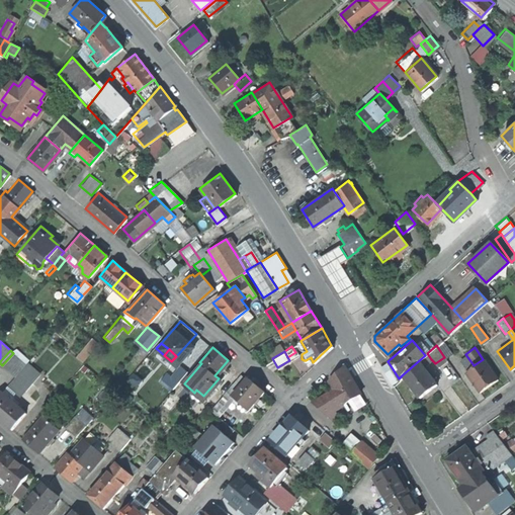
[(13,353),(2,365),(13,375),(18,371),(24,363),(13,353)]
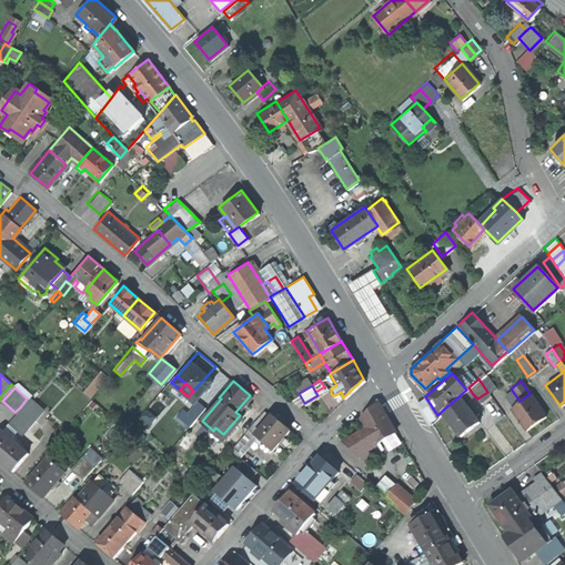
[(462,400),(465,401),(473,394),(468,387),(466,390),(441,412),(458,435),(478,421),(473,415),(477,412),(468,402),(465,404),(462,400)]
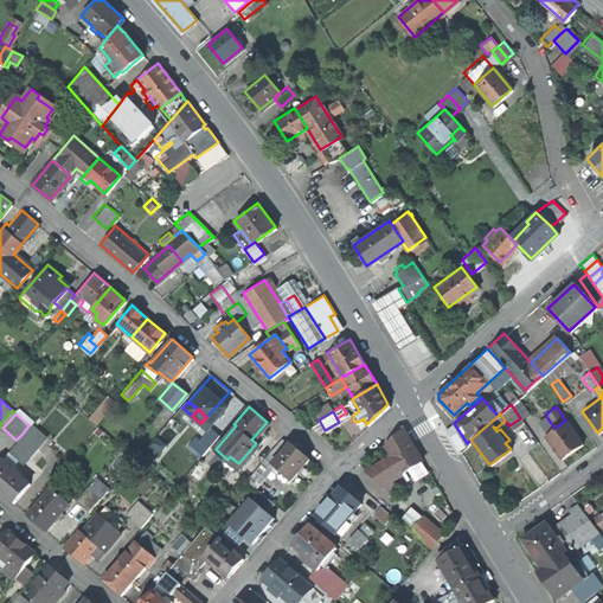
[(520,418),(510,425),(507,427),(519,442),(531,434),(520,418)]
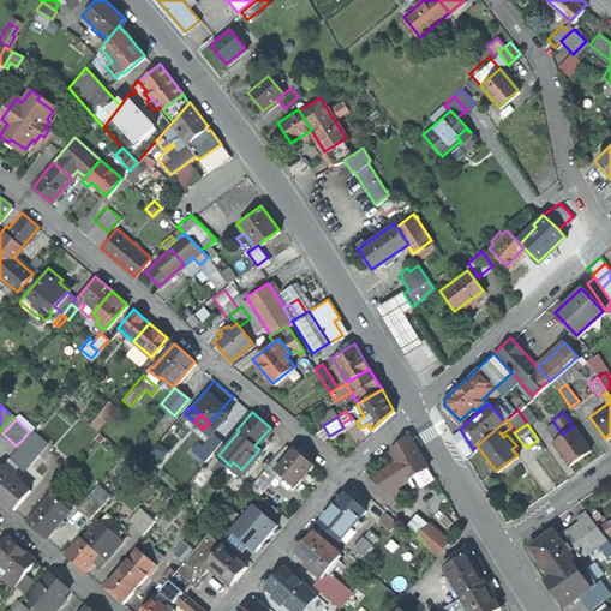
[(562,433),(551,442),(568,465),(589,449),(573,426),(562,433)]
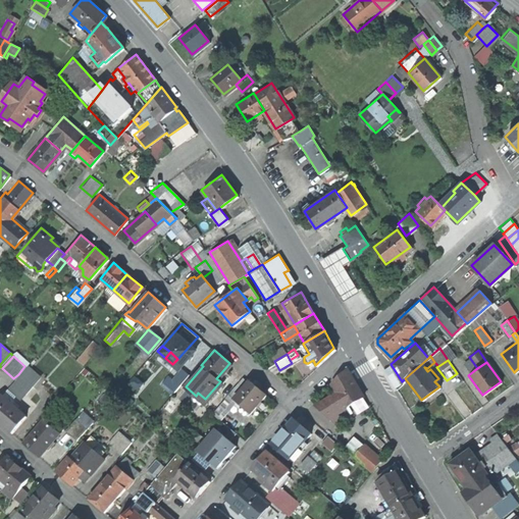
[(185,363),(180,368),(187,372),(191,367),(185,363)]
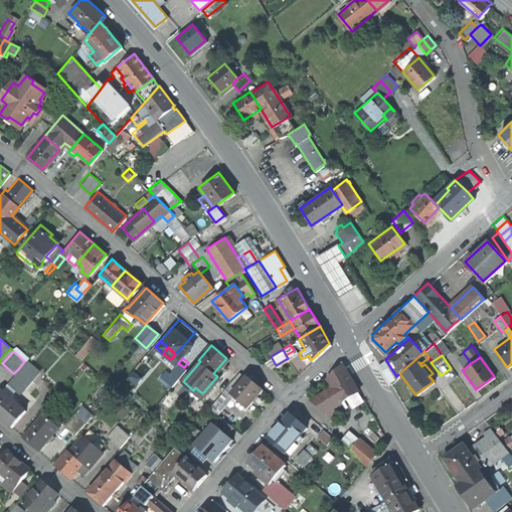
[(24,361),(18,369),(29,379),(36,371),(24,361)]
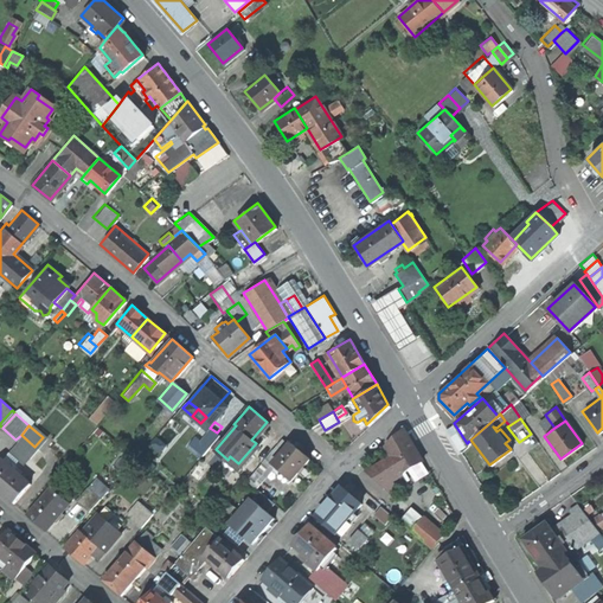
[(391,456),(365,472),(387,491),(393,487),(389,479),(401,472),(421,460),(404,431),(398,431),(384,444),(391,456)]
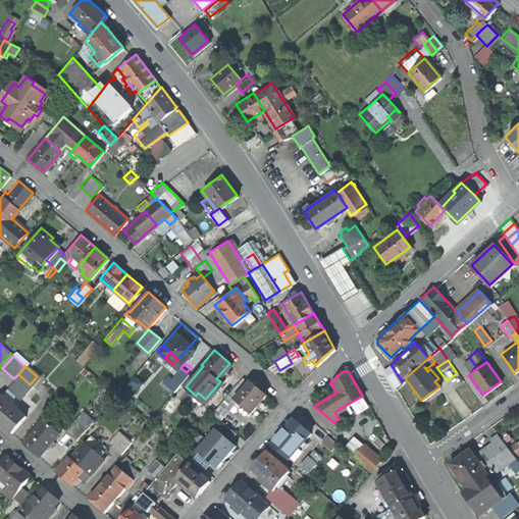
[(30,384),(18,374),(13,378),(5,387),(17,398),(30,384)]
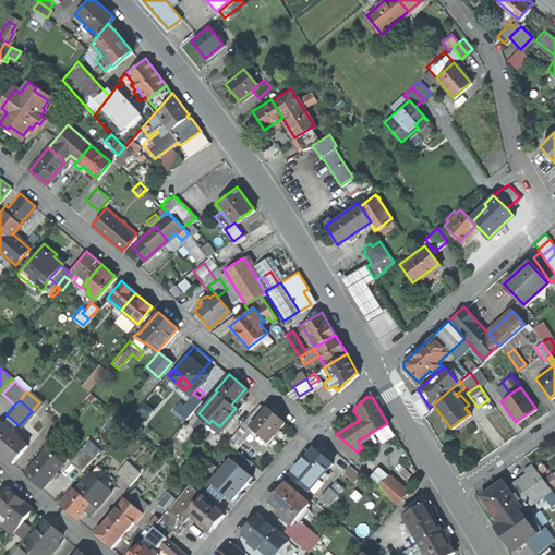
[(264,408),(257,402),(243,420),(249,425),(264,408)]
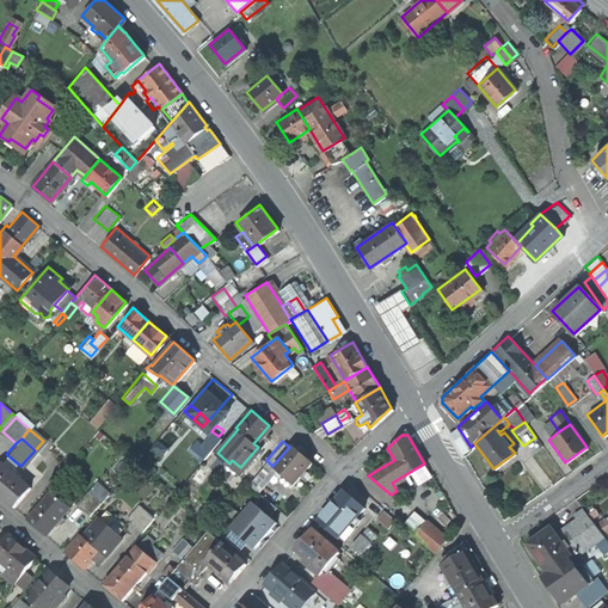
[(292,444),(289,447),(272,466),(277,471),(282,473),(278,477),(289,485),(311,461),(292,444)]
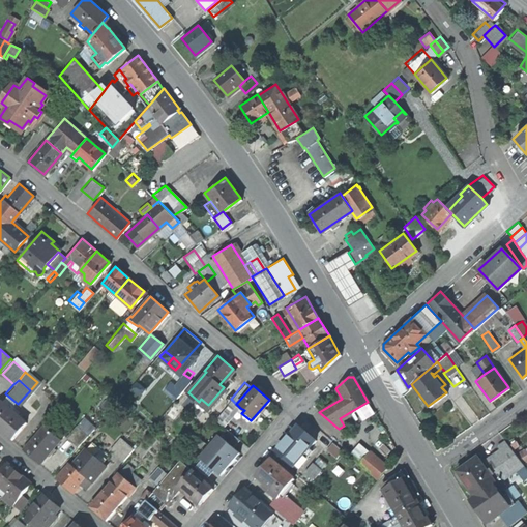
[(236,404),(231,399),(220,411),(227,417),(230,419),(240,408),(236,404)]
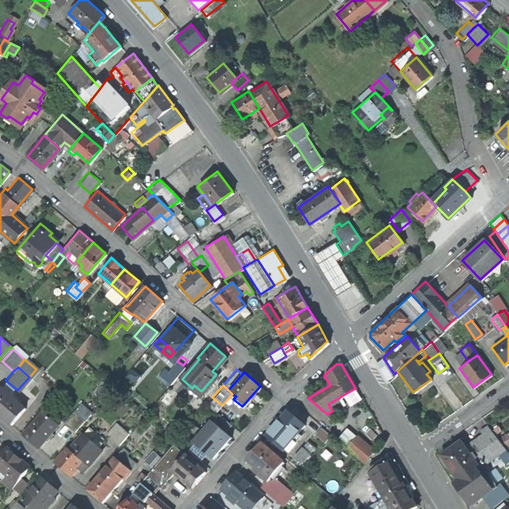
[(0,387),(0,414),(10,423),(24,407),(0,387)]
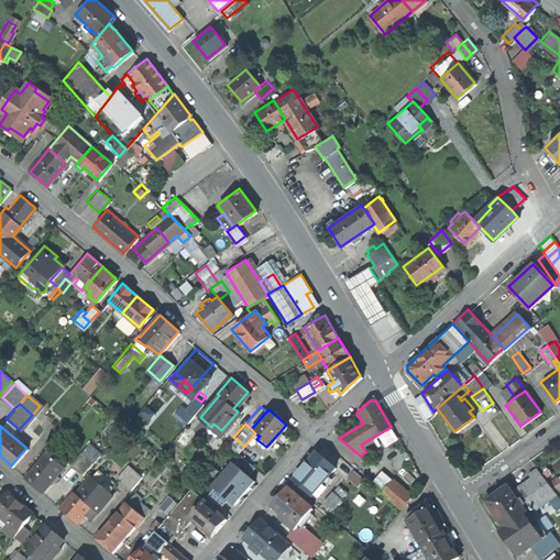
[(241,443),(233,437),(228,445),(235,451),(241,443)]
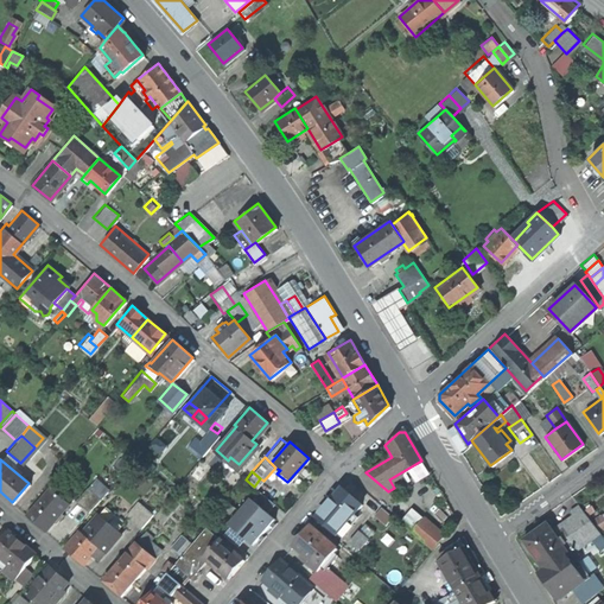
[(389,479),(394,488),(406,481),(401,472),(389,479)]
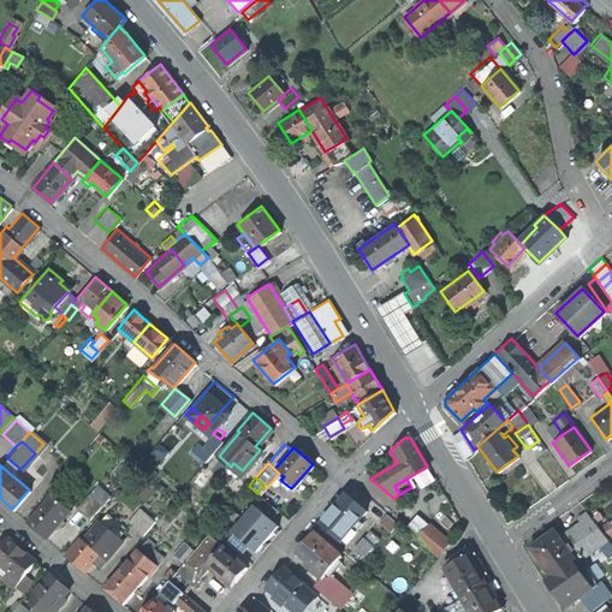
[(97,486),(90,494),(94,498),(101,504),(108,495),(97,486)]
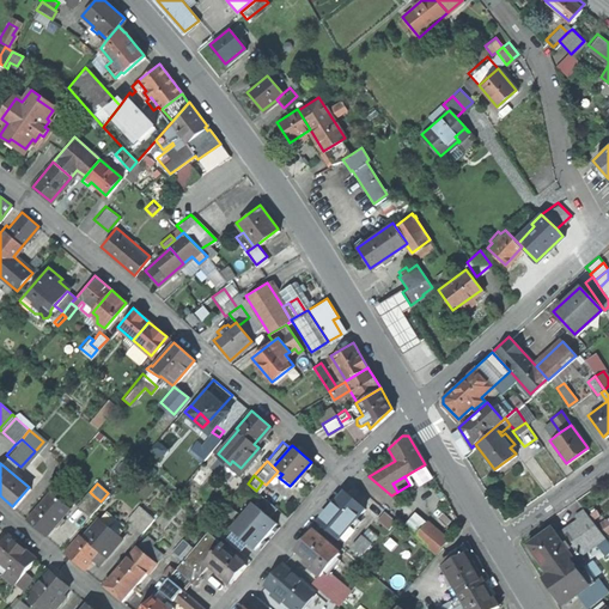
[(58,497),(50,491),(26,518),(44,534),(68,506),(58,497)]
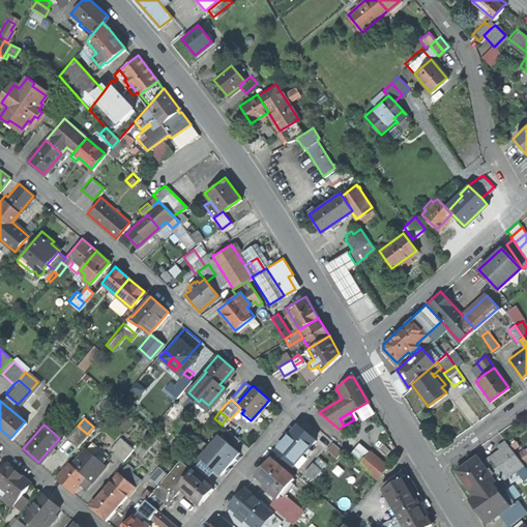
[(50,430),(59,438),(63,434),(53,425),(50,430)]
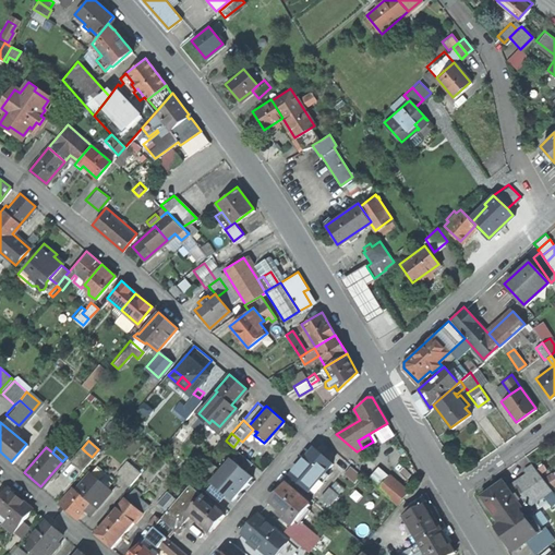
[(80,447),(69,459),(74,463),(85,451),(82,448),(80,447)]
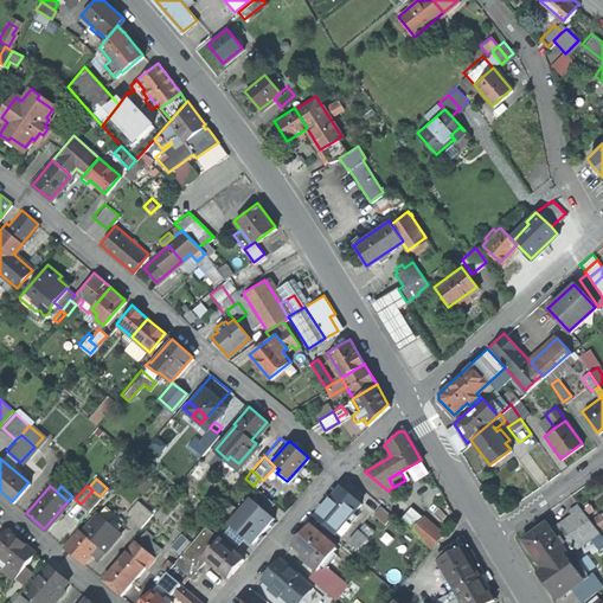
[(351,511),(359,501),(340,486),(315,515),(322,521),(334,531),(346,518),(350,521),(355,514),(351,511)]
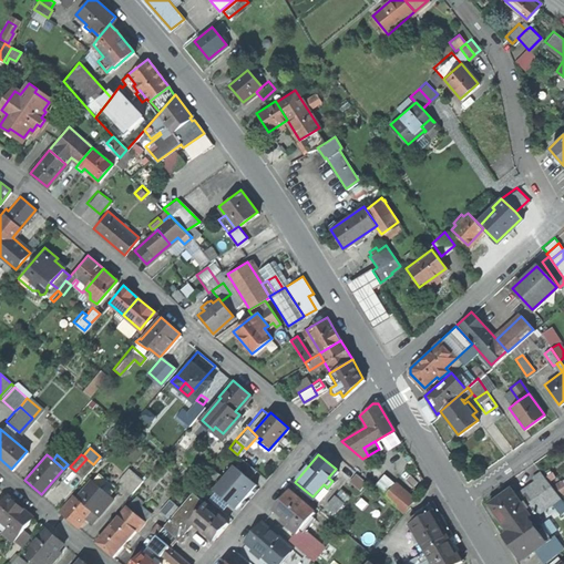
[(86,459),(75,471),(82,478),(93,464),(86,459)]
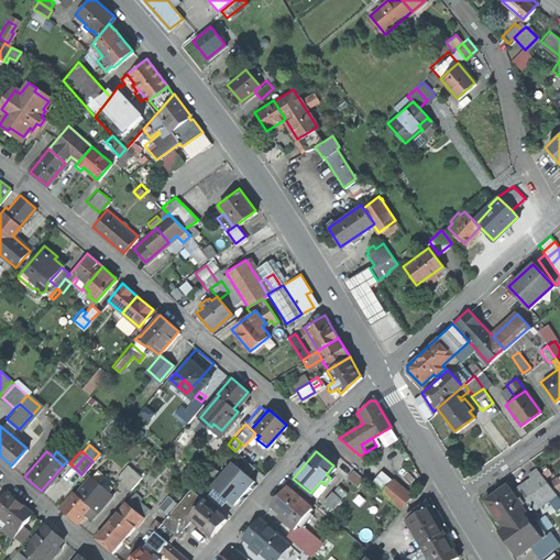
[(235,461),(215,485),(237,504),(257,480),(235,461)]
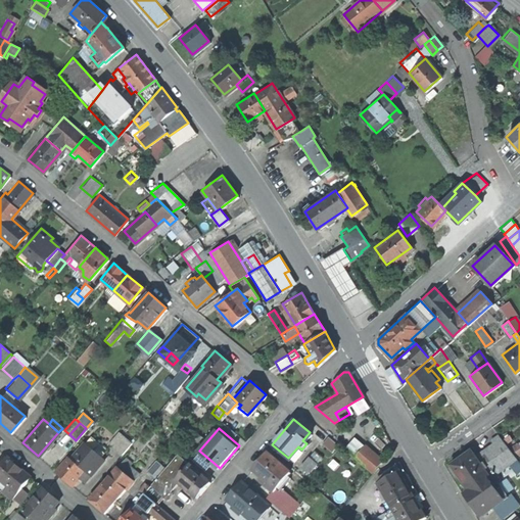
[(117,430),(107,442),(121,454),(131,441),(117,430)]
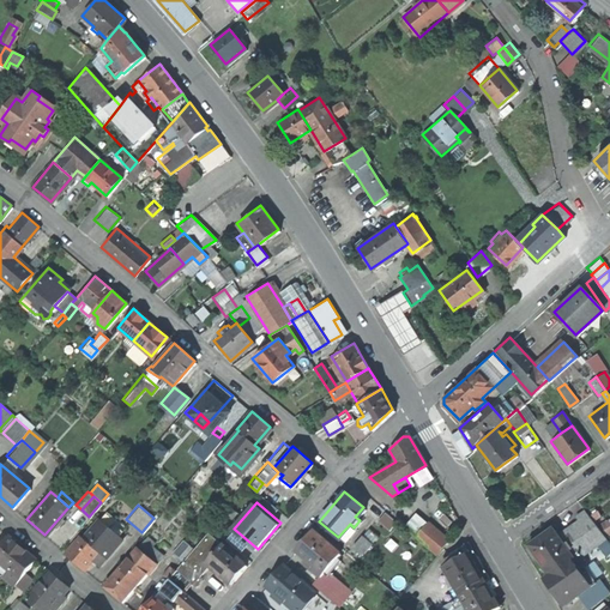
[(556,533),(573,559),(597,541),(607,553),(609,549),(609,544),(583,508),(574,514),(577,518),(556,533)]
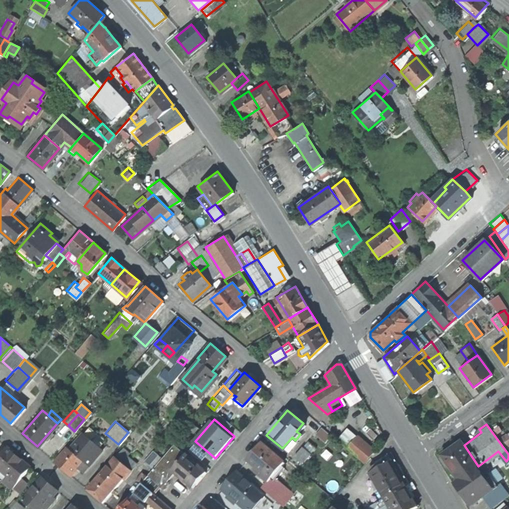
[(67,446),(54,460),(70,473),(77,465),(82,470),(101,448),(98,446),(104,439),(88,425),(69,448),(67,446)]
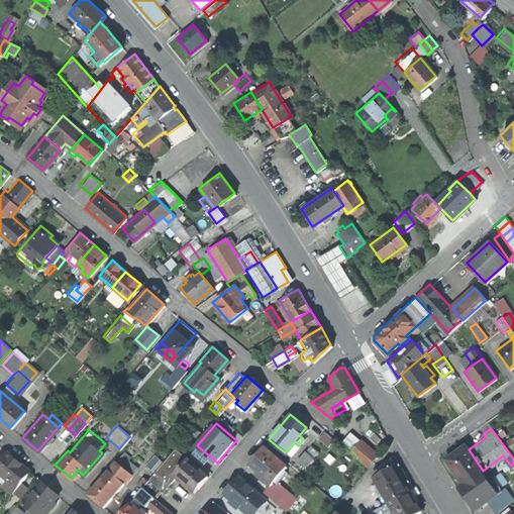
[(322,430),(318,435),(328,443),(332,438),(322,430)]
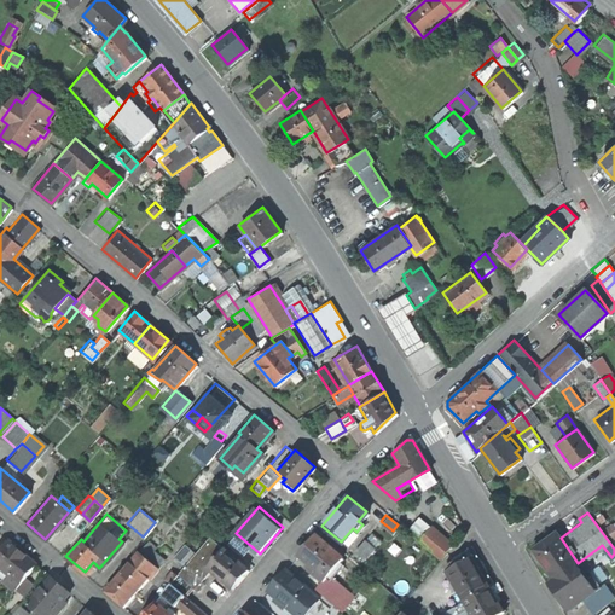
[(430,526),(417,540),(439,558),(451,544),(430,526)]
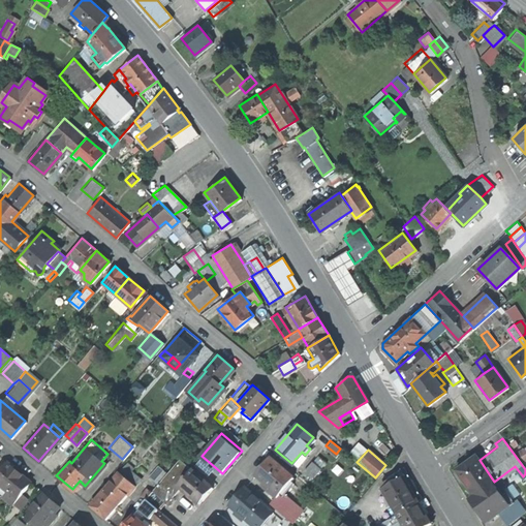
[(480,460),(474,454),(454,469),(473,496),(491,484),(494,482),(480,460)]
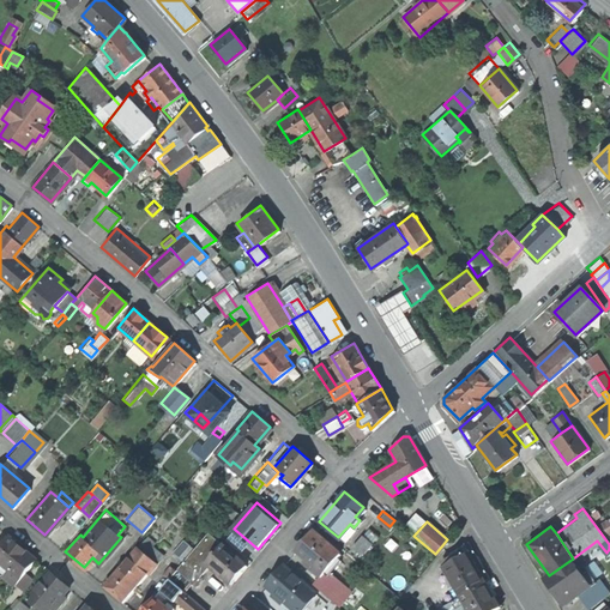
[(338,537),(326,527),(322,533),(334,542),(338,537)]
